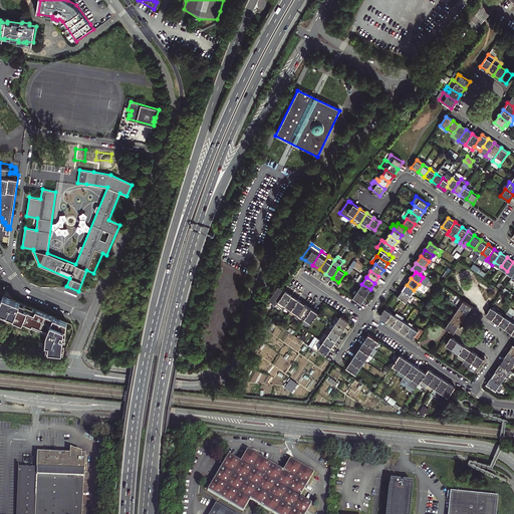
[(361,284),(357,290),(365,296),(370,289),(361,284)]
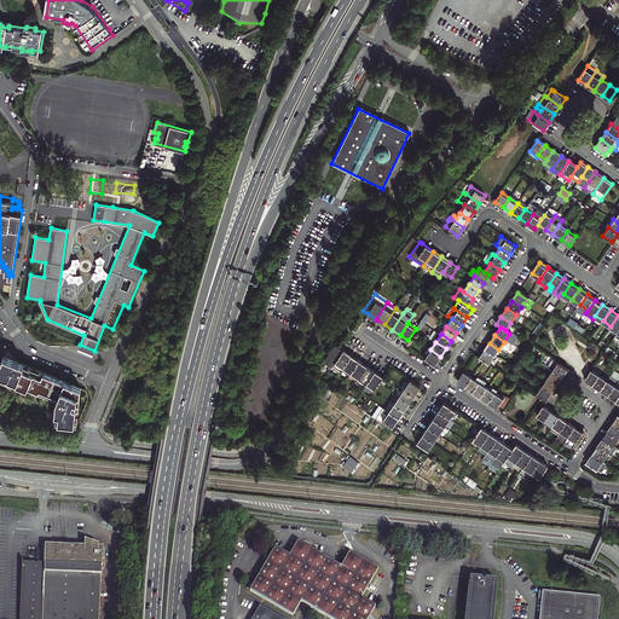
[(498,350),(490,343),(484,351),(493,358),(498,350)]
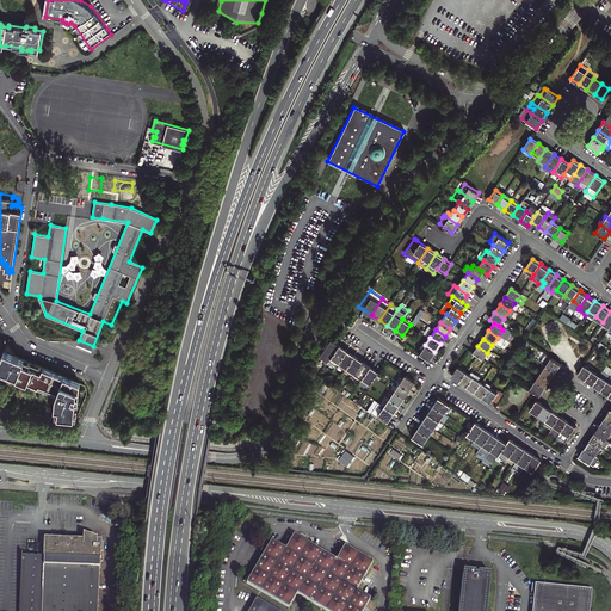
[(338,363),(346,351),(338,345),(337,347),(329,343),(319,357),(327,363),(327,362),(335,366),(338,363)]
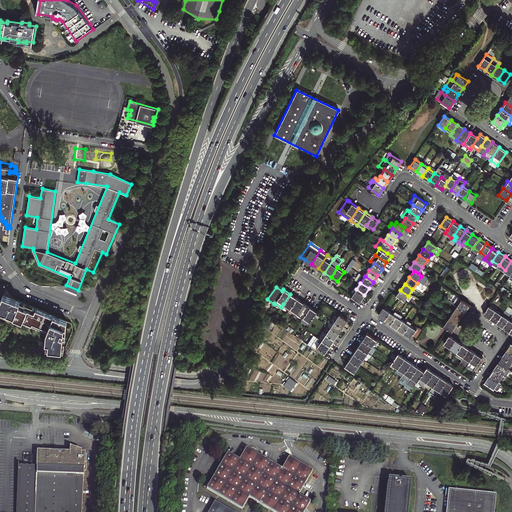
[(356,289),(351,297),(359,302),(364,295),(356,289)]
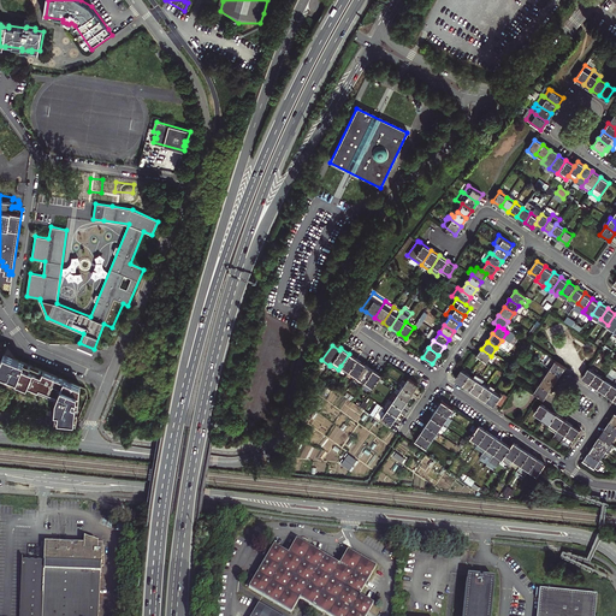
[(491,356),(481,349),(477,357),(490,366),(495,359),(491,356)]
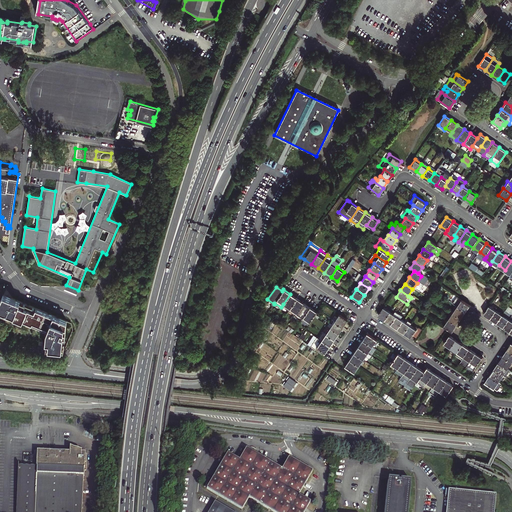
[(42,347),(59,349),(62,335),(64,336),(67,321),(13,299),(3,294),(0,301),(0,313),(46,333),(42,347)]
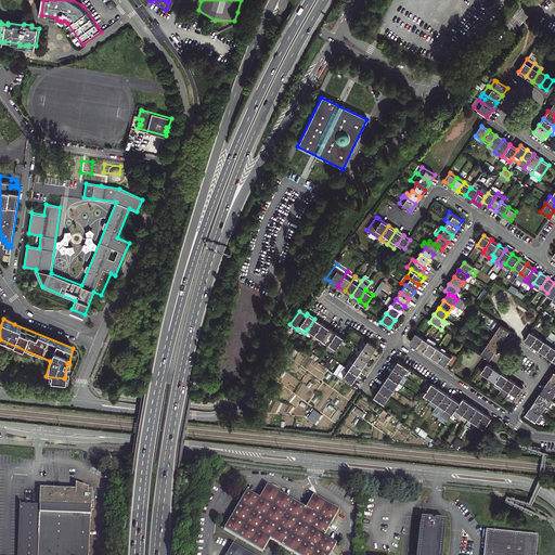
[(312,337),(322,323),(314,319),(307,330),(311,332),(309,336),(312,338),(312,337)]
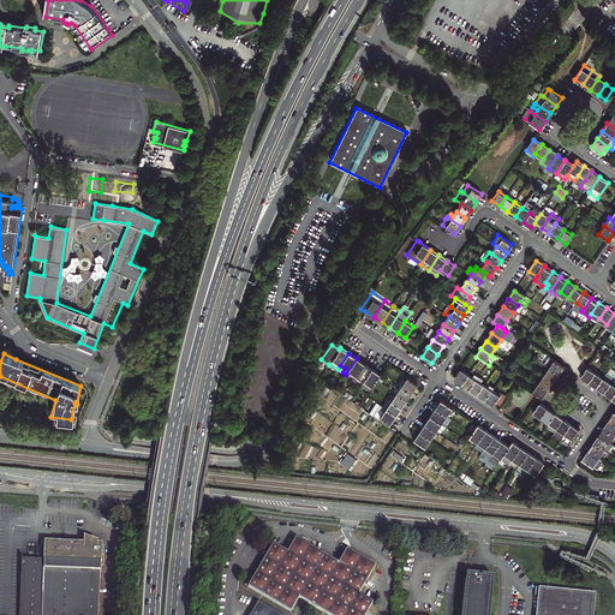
[(354,378),(364,363),(357,358),(346,374),(354,378)]
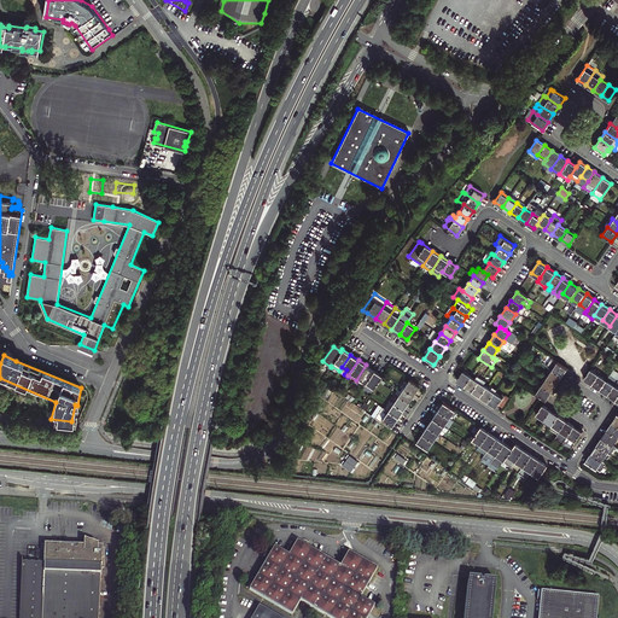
[(554,369),(563,375),(569,367),(559,361),(554,369)]
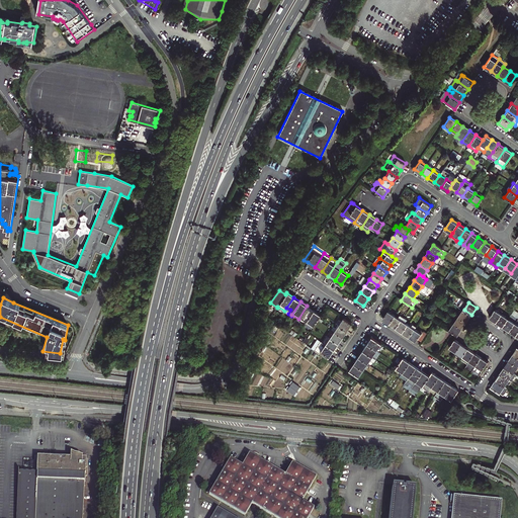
[(305,323),(314,311),(307,306),(298,319),(305,323)]
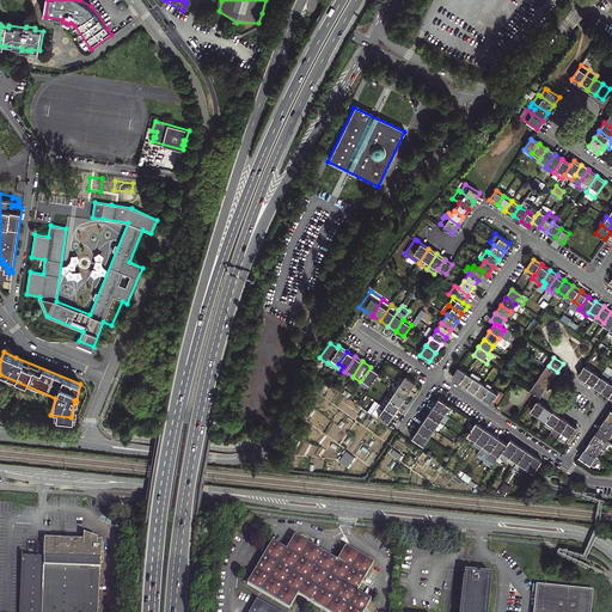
[(586,365),(580,374),(587,379),(594,371),(586,365)]
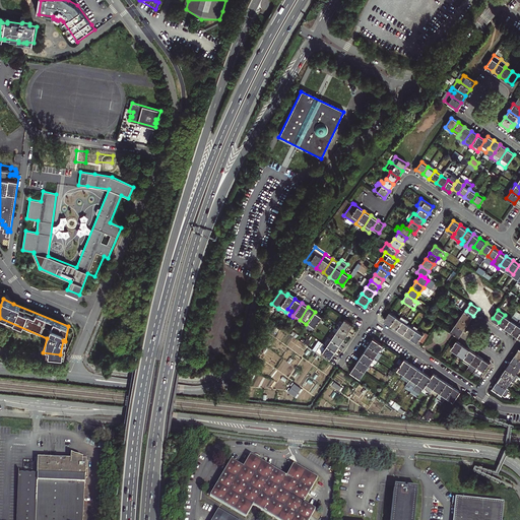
[(462,317),(469,322),(473,316),(466,311),(462,317)]
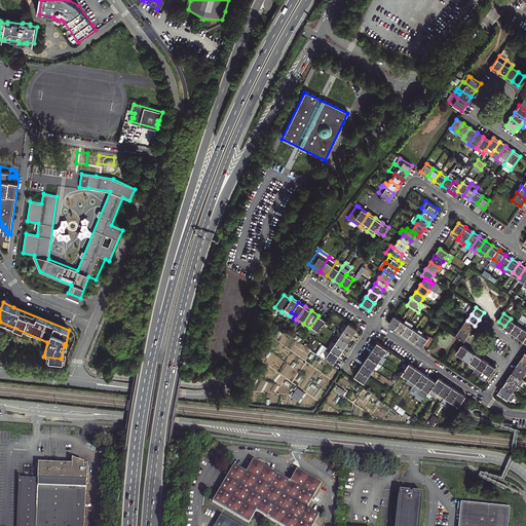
[(315,334),(326,320),(318,315),(309,328),(309,329),(315,334)]
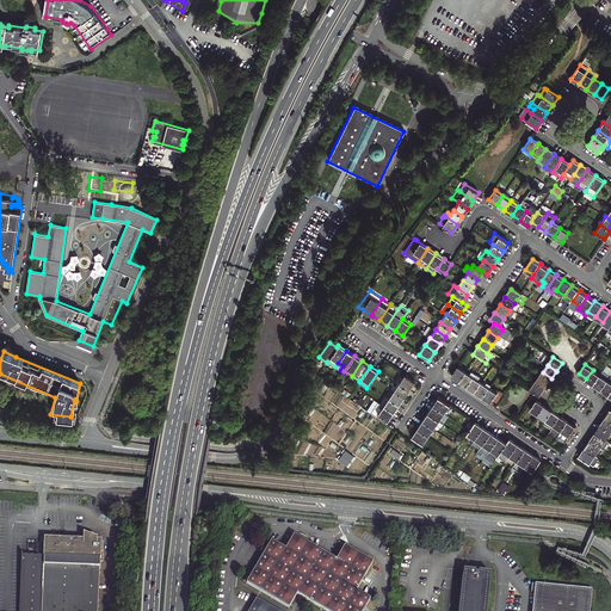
[(454,376),(461,381),(467,372),(460,366),(454,376)]
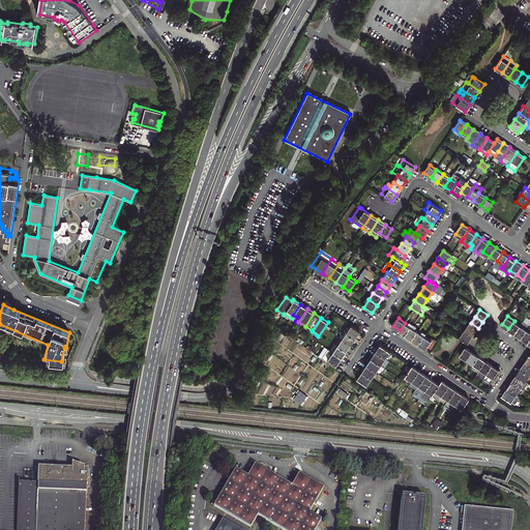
[(514,321),(508,328),(516,333),(521,325),(514,321)]
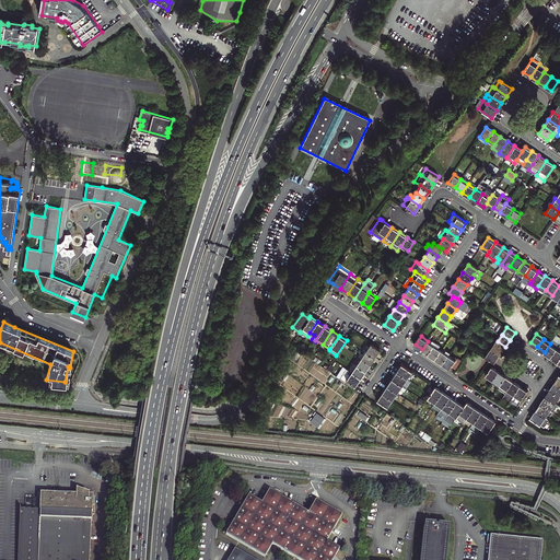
[(422,349),(430,354),(438,342),(434,340),(431,343),(428,341),(422,349)]
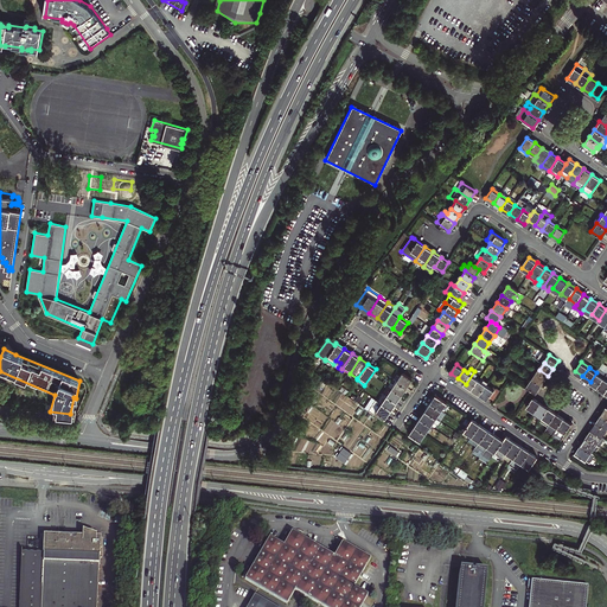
[(596,372),(590,382),(598,387),(606,374),(599,369),(596,372)]
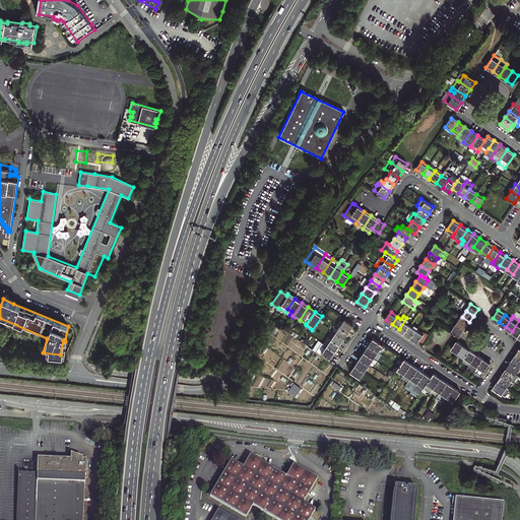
[(457,324),(465,329),(469,322),(462,317),(457,324)]
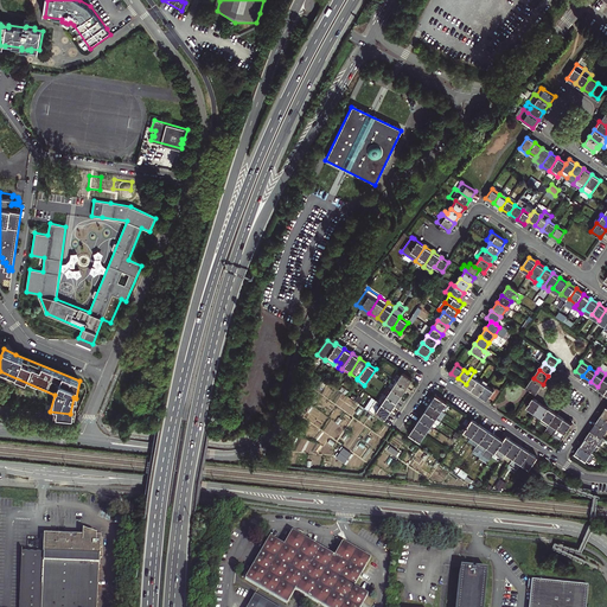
[(466,384),(473,389),(479,379),(475,377),(478,374),(474,371),(466,384)]
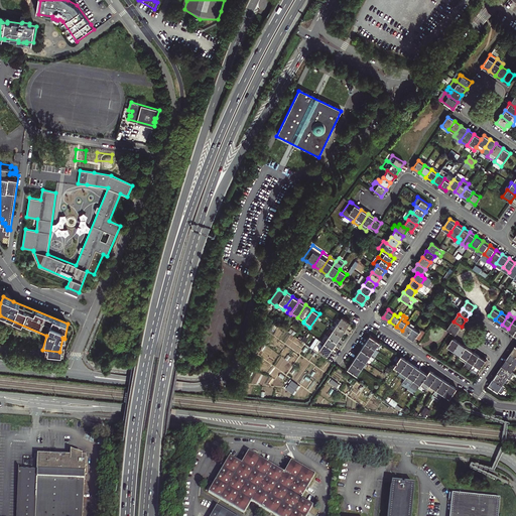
[(346,329),(350,321),(342,316),(338,324),(346,329)]
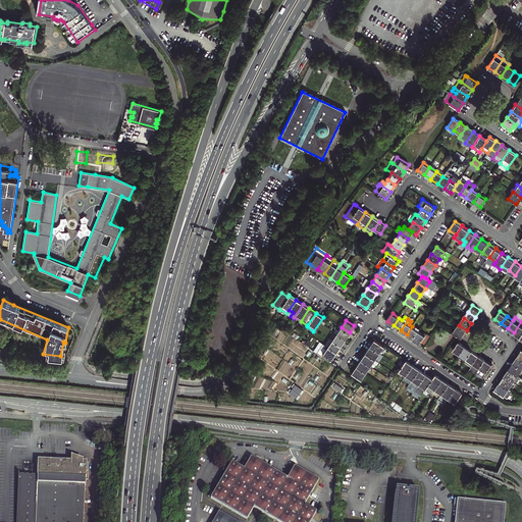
[(345,338),(350,332),(342,327),(338,325),(334,331),(336,333),(345,338)]
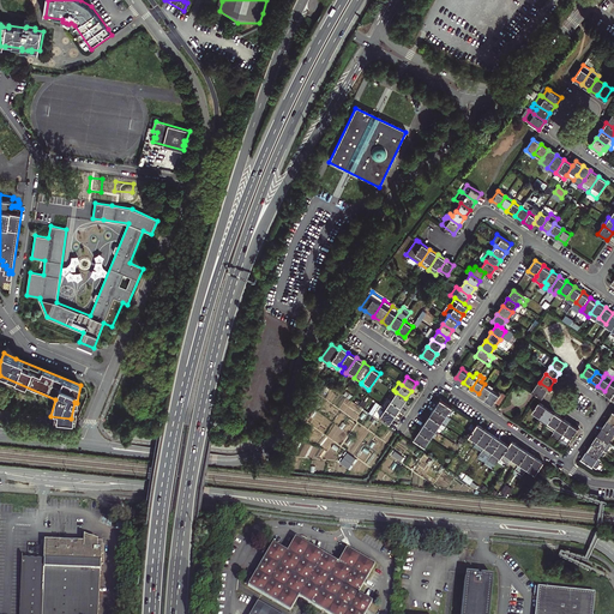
[(535,391),(543,397),(549,389),(540,383),(535,391)]
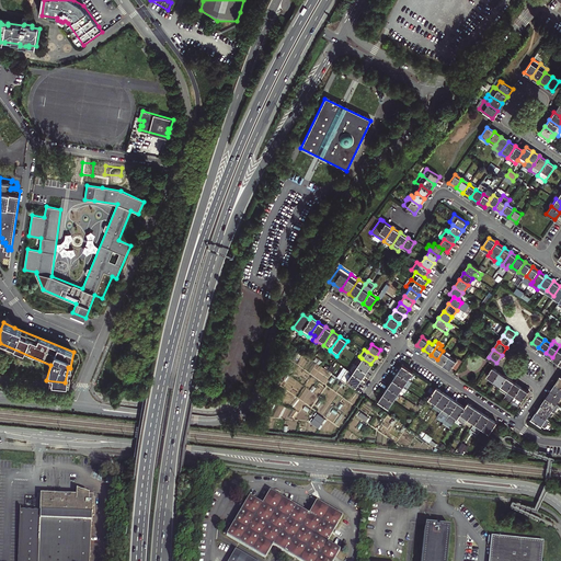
[(437,359),(445,364),(450,356),(443,351),(437,359)]
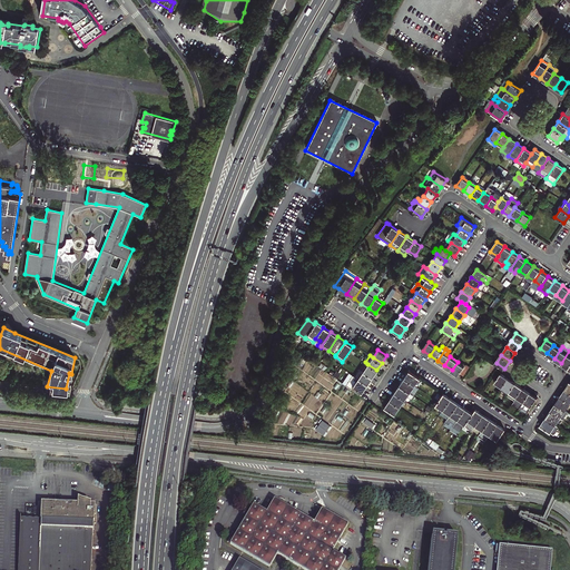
[(458,362),(452,370),(460,375),(461,373),(464,375),(471,366),(468,364),(465,367),(458,362)]
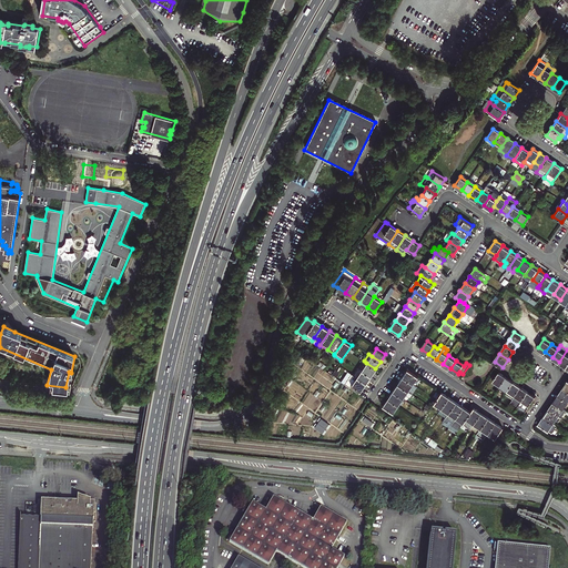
[(371,376),(375,368),(366,363),(362,371),(371,376)]
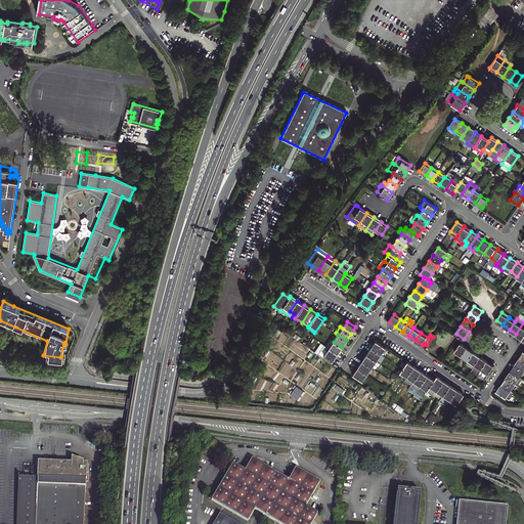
[(337,353),(342,347),(334,342),(331,340),(326,346),(337,353)]
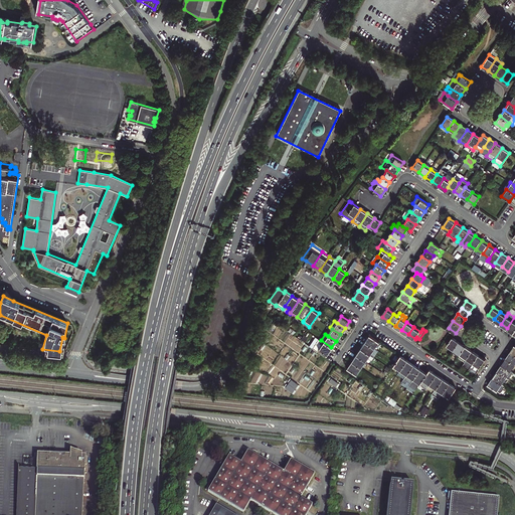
[(369,334),(364,341),(373,347),(378,340),(369,334)]
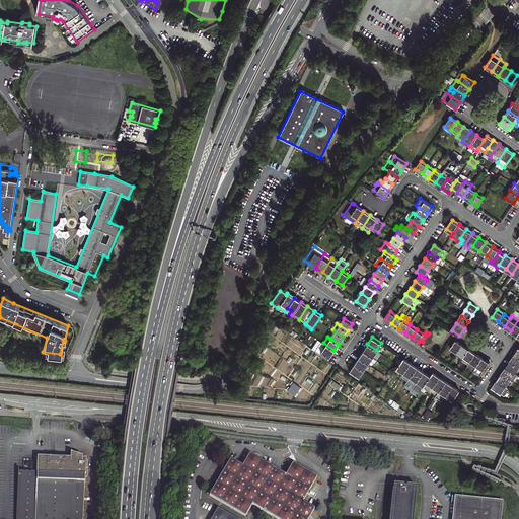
[(458,352),(463,345),(456,340),(451,348),(458,352)]
